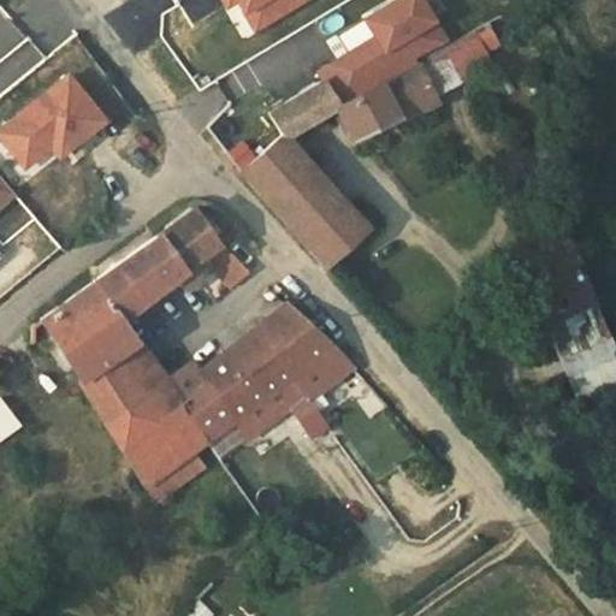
[(241,0),(242,1),(260,30),(308,0),(241,0)]
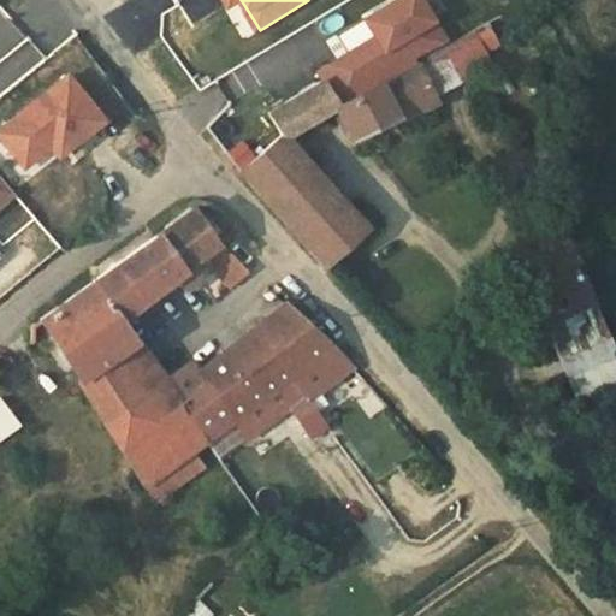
[(345,51),(318,71),(324,80),(339,105),(416,58),(414,53),(443,33),(419,0),(380,0),(360,15),(372,33),(378,40),(351,59),(345,51)]
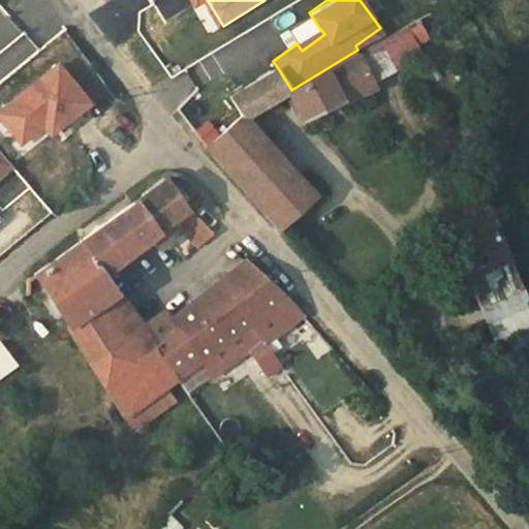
[(419,23),(407,29),(415,44),(428,38),(419,23)]
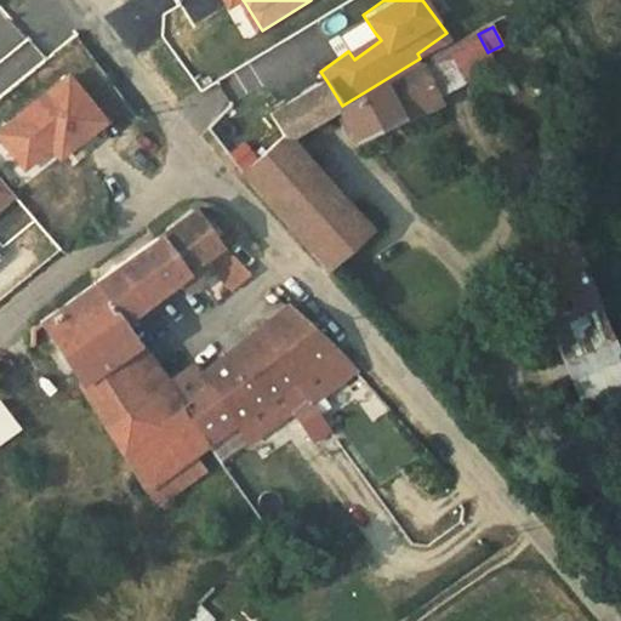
[(381,40),(375,33),(348,51),(354,60),(381,40)]
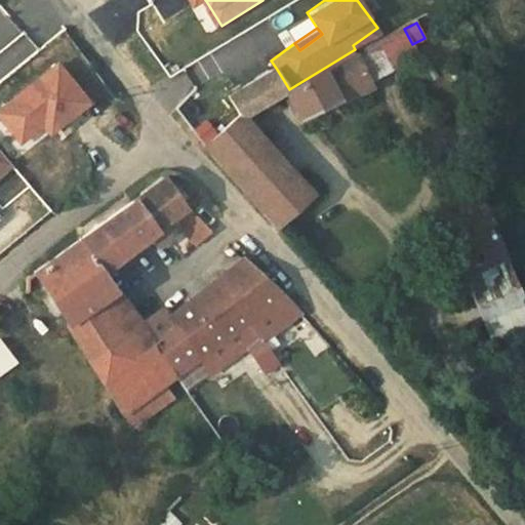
[(404,29),(356,53),(368,79),(417,53),(412,44),(404,29)]
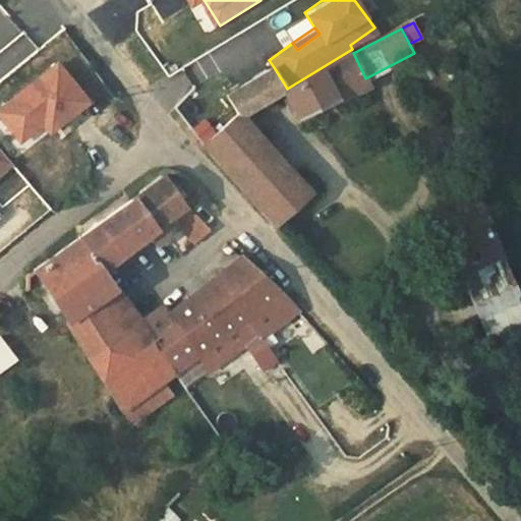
[(353,53),(287,89),(285,90),(298,115),(367,82),(365,78),(353,53)]
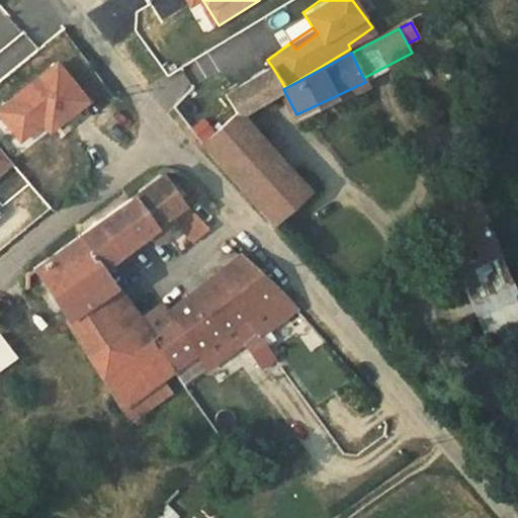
[(41,122),(51,115),(58,124),(85,102),(55,65),(0,109),(0,116),(19,141),(41,122)]
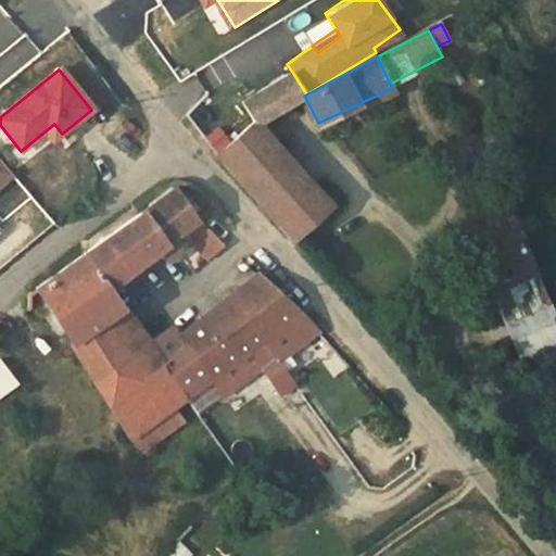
[(292,72),(241,101),(254,121),(255,124),(258,122),(304,96),(306,95),(292,72)]
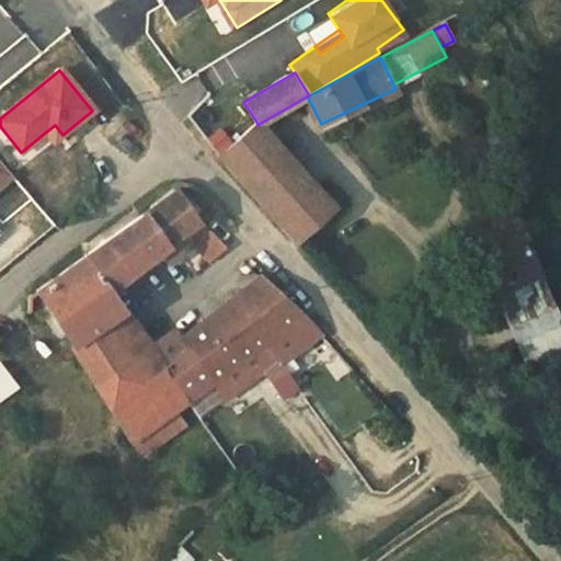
[(258,125),(256,122),(219,156),(295,240),(334,205),(261,123),(258,125)]
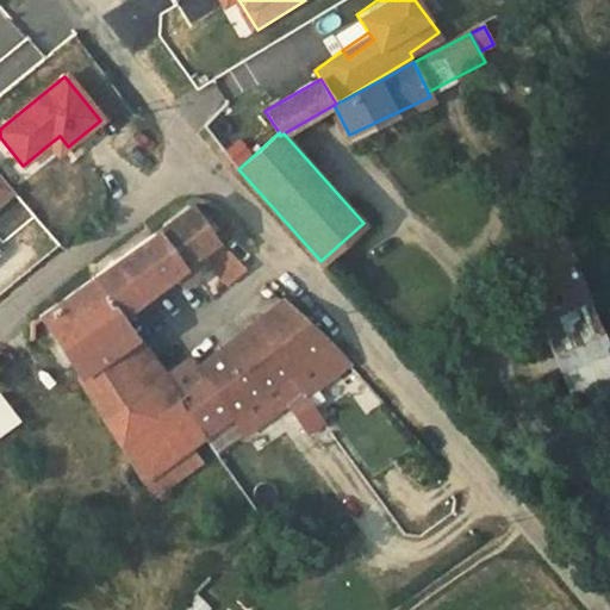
[(60,136),(49,144),(57,155),(68,147),(60,136)]
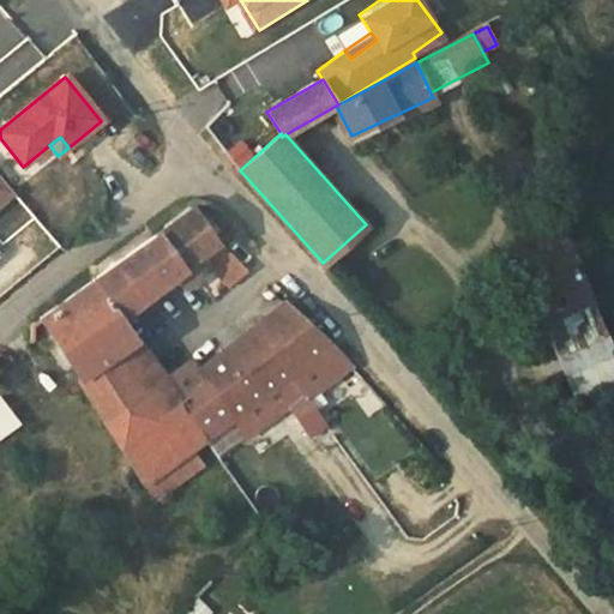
[(0,202),(12,191),(0,178),(0,202)]
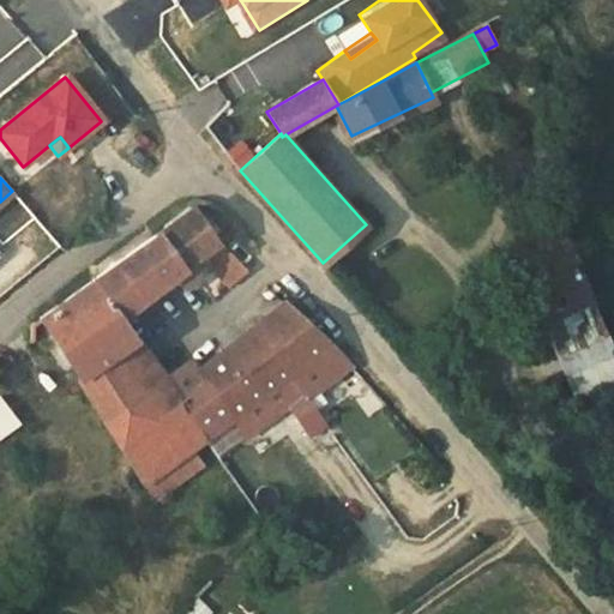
[(156,234),(182,269),(191,262),(206,251),(217,242),(214,236),(192,205),(168,222),(164,228),(156,234)]
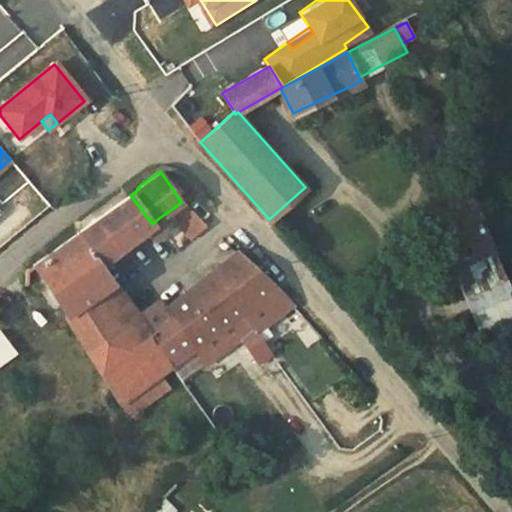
[(152,224),(130,195),(128,196),(77,234),(99,265),(111,255),(113,257),(122,252),(120,249),(144,230),(152,224)]
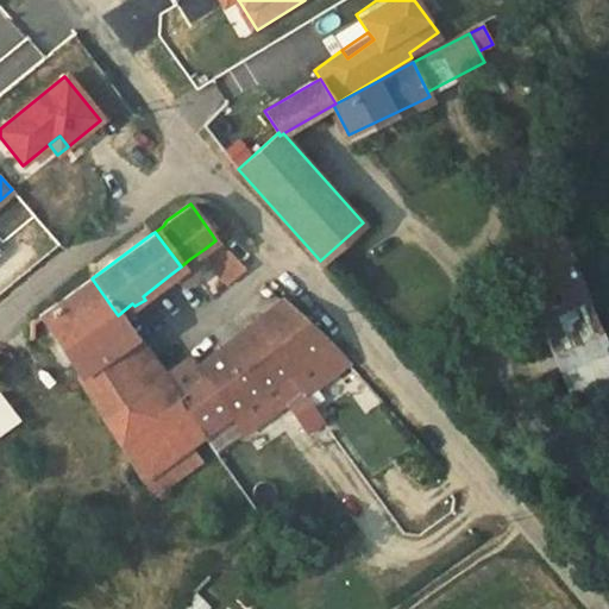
[(608,357),(559,233),(514,252),(571,394),(608,378),(608,357)]
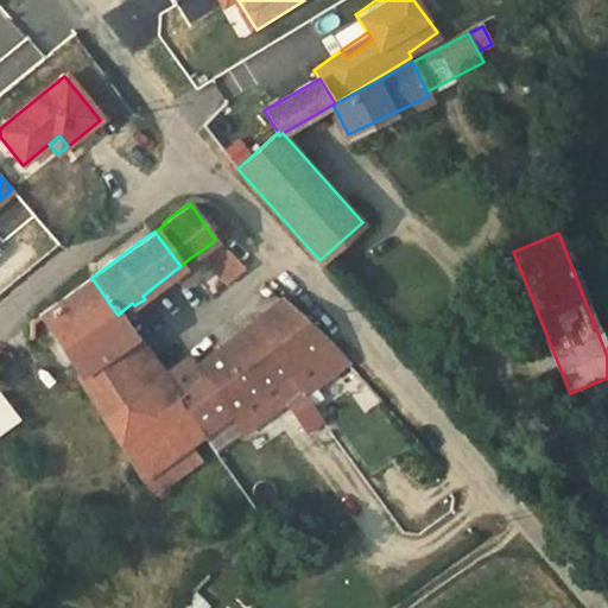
[(215,240),(204,248),(210,257),(210,265),(227,283),(245,266),(216,239),(215,240)]
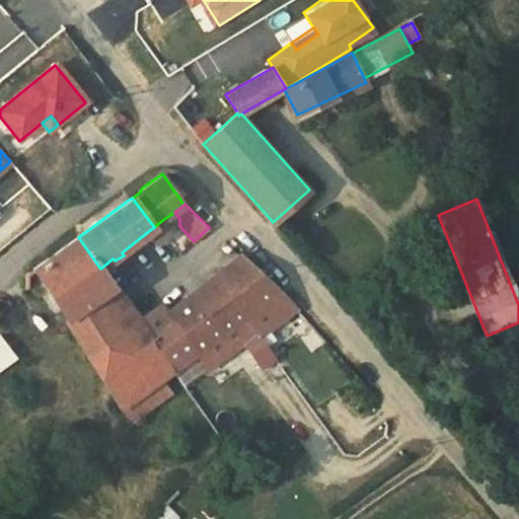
[(154,227),(146,233),(152,241),(163,240),(167,231),(161,221),(154,227)]
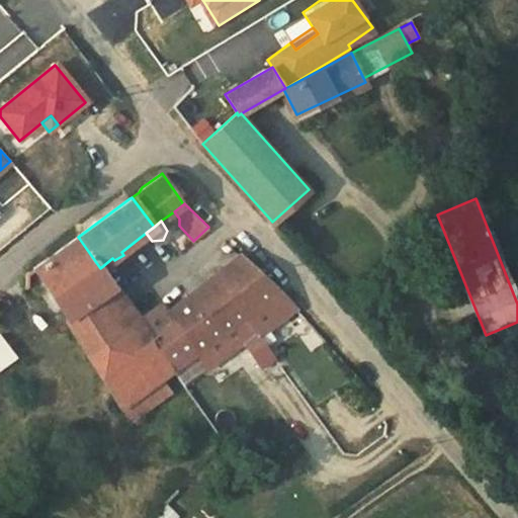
[(78,237),(33,267),(68,317),(112,284),(100,268),(78,237)]
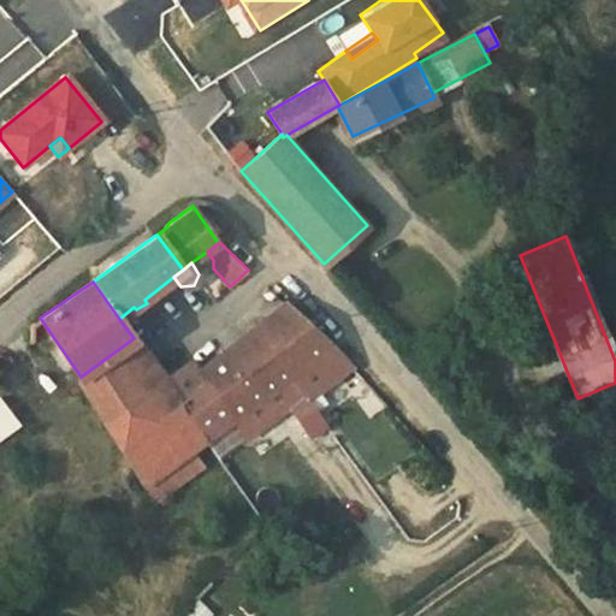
[(258,324),(295,374),(332,347),(331,344),(284,303),(258,324)]
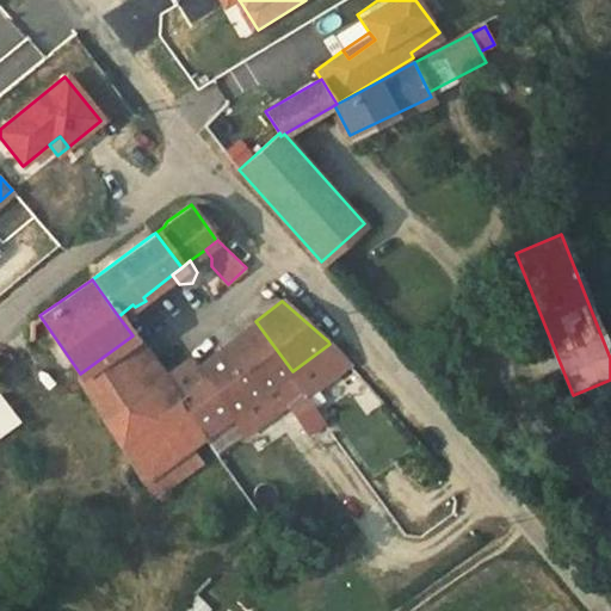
[(255,321),(197,368),(196,369),(204,380),(207,378),(233,415),(273,384),(292,371),(255,321)]
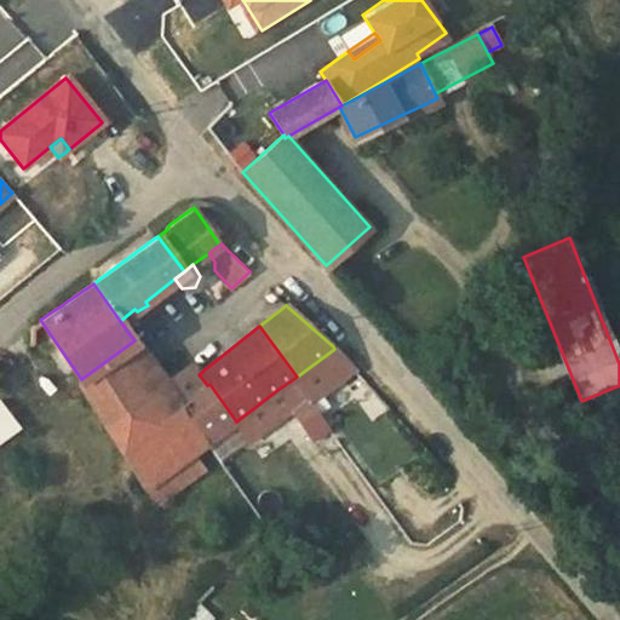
[(135,340),(81,379),(107,422),(164,382),(135,340)]
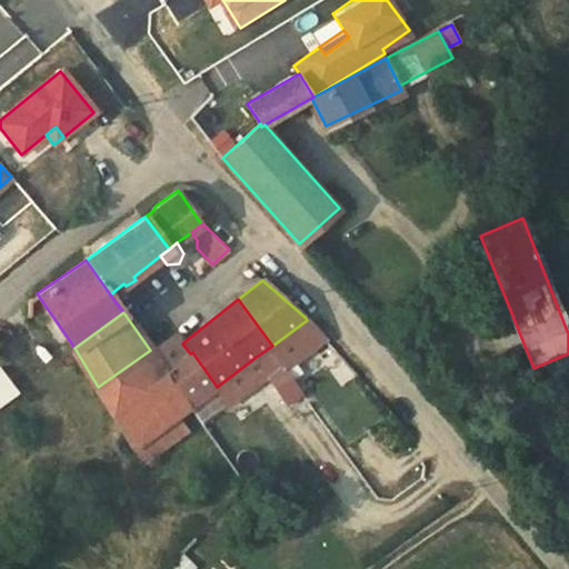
[(272,346),(255,358),(267,373),(279,390),(292,380),(283,368),(325,338),(307,320),(272,346)]
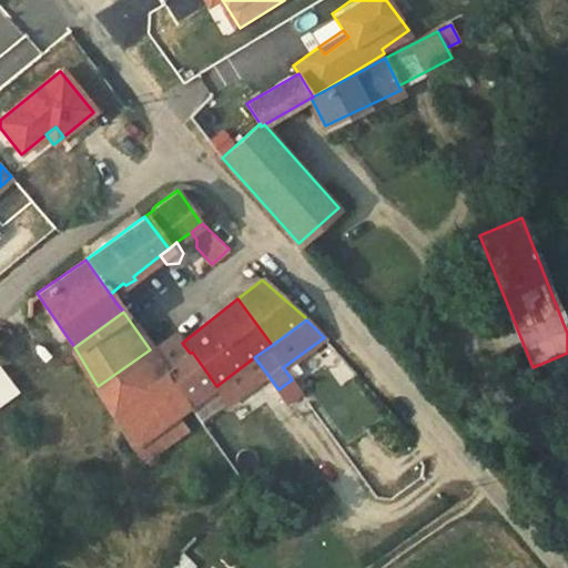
[(176,333),(151,352),(165,372),(190,353),(182,343),(183,342),(176,333)]
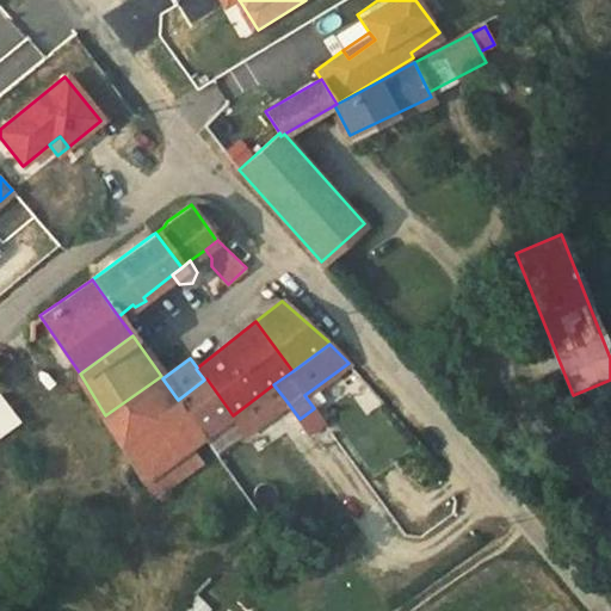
[(161,376),(105,415),(144,477),(191,445),(203,436),(178,400),(162,378),(161,376)]
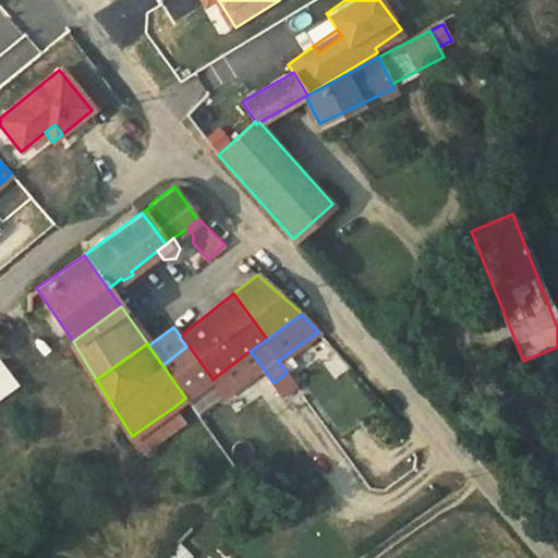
[(186,347),(162,365),(185,398),(186,398),(213,379),(189,346),(186,347)]
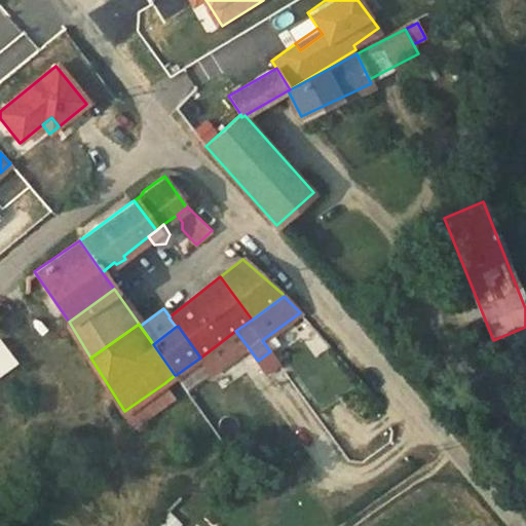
[(316,353),(328,342),(312,327),(301,338),(316,353)]
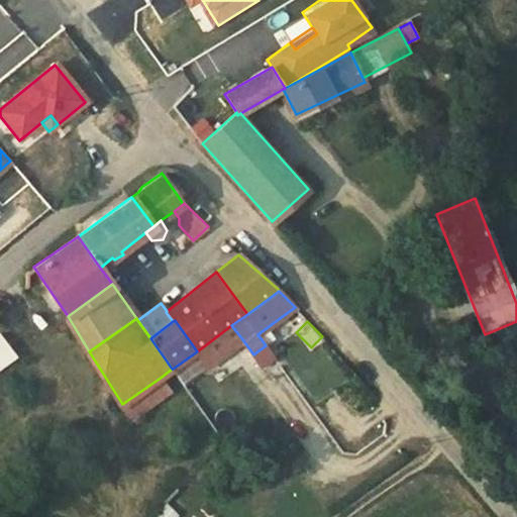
[(231,325),(197,351),(207,366),(242,339),(231,325)]
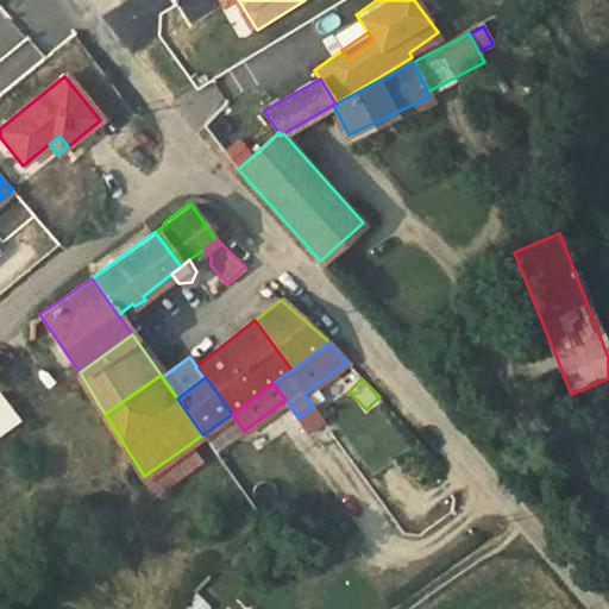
[(0,393),(0,433),(20,418),(0,393)]
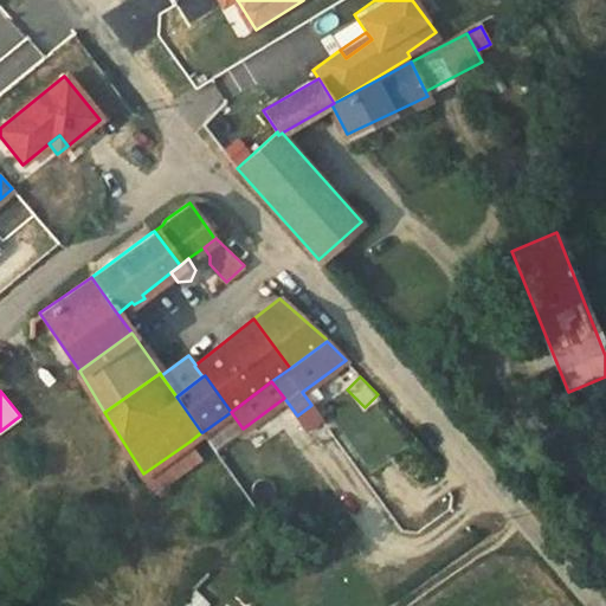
[(311,405),(297,416),(305,429),(321,418),(311,405)]
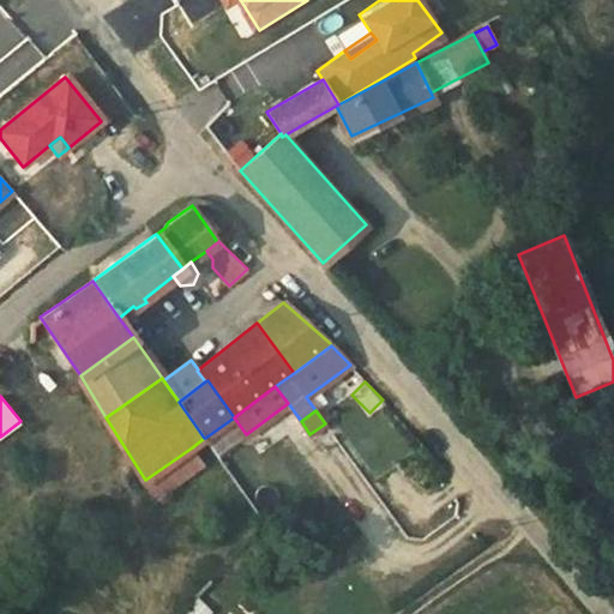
[(192,447),(145,480),(158,498),(204,465),(192,447)]
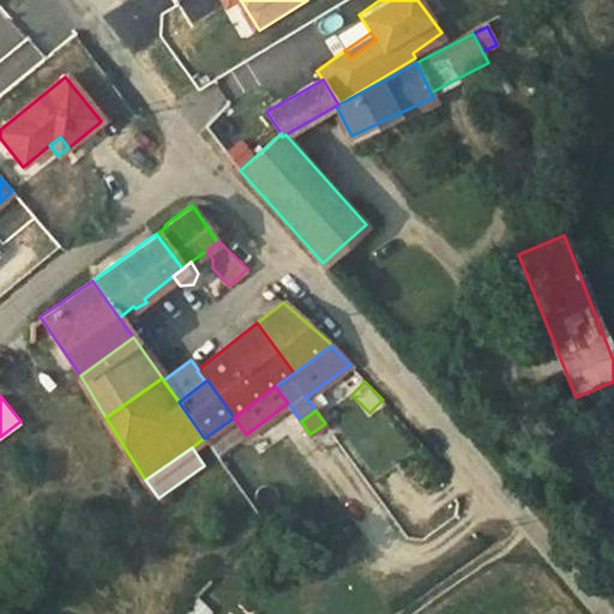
[(182,613),(212,613),(216,612),(198,595),(182,613)]
